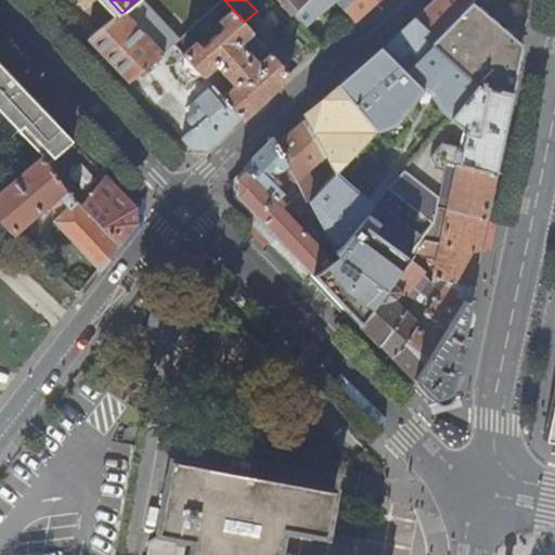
[(280,0),(292,13),(294,12),(306,1),(306,0),(280,0)]
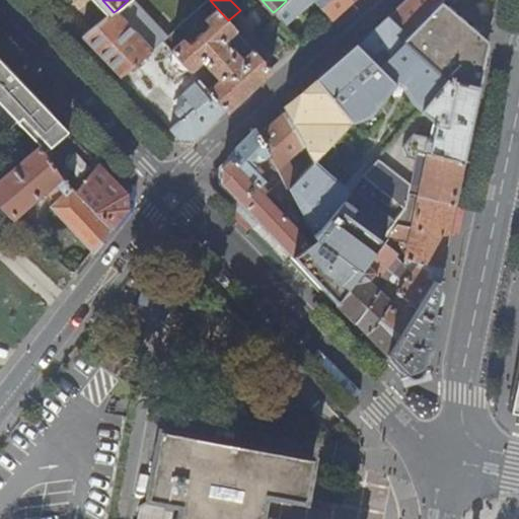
[(313,2),(331,20),(354,0),(286,0),(286,1),(275,11),(279,16),(287,25),(313,2)]
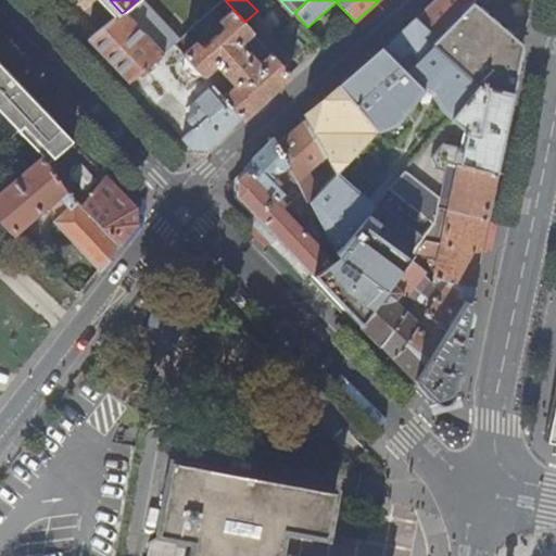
[(406,71),(431,46),(474,2),(475,0),(436,0),(384,47),(406,71)]
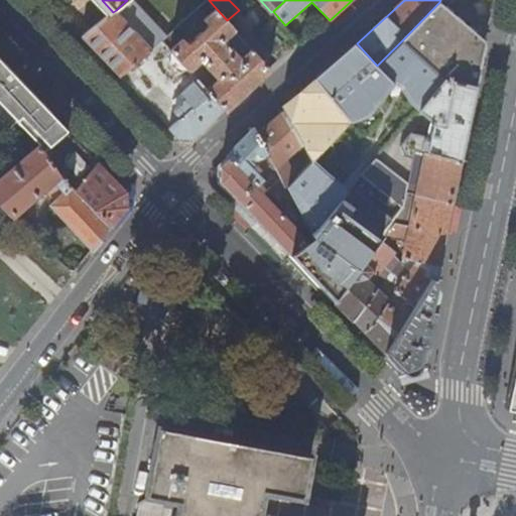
[(478,75),(485,40),(482,37),(471,28),(439,2),(400,42),(414,53),(443,78),(476,85),(478,75)]
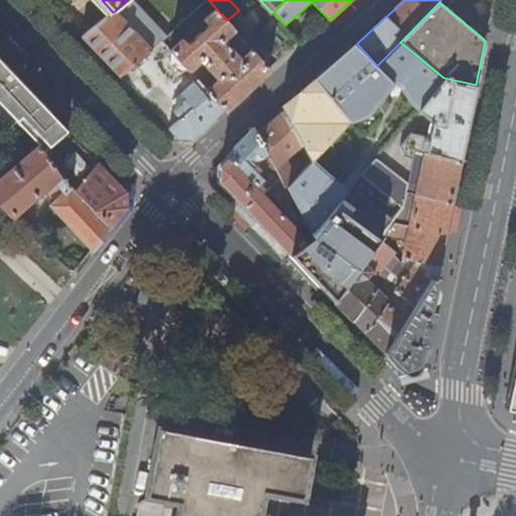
[(183,37),(171,48),(225,109),(244,92),(269,69),(252,48),(241,58),(225,40),(236,30),(227,20),(217,9),(205,19),(210,25),(188,43),(183,37)]
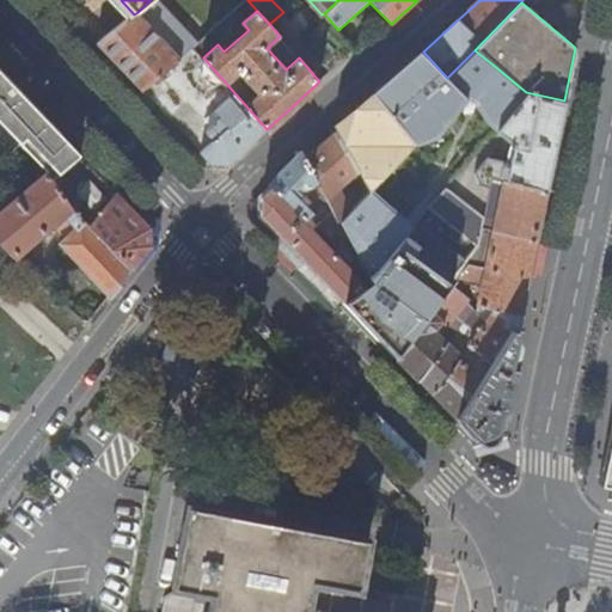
[(181,57),(138,12),(134,14),(98,43),(142,91),(146,87),(181,57)]
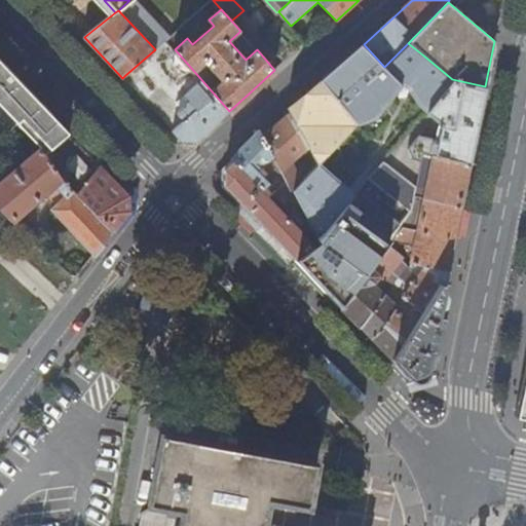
[(260,35),(284,62),(305,43),(291,26),(283,16),(260,35)]
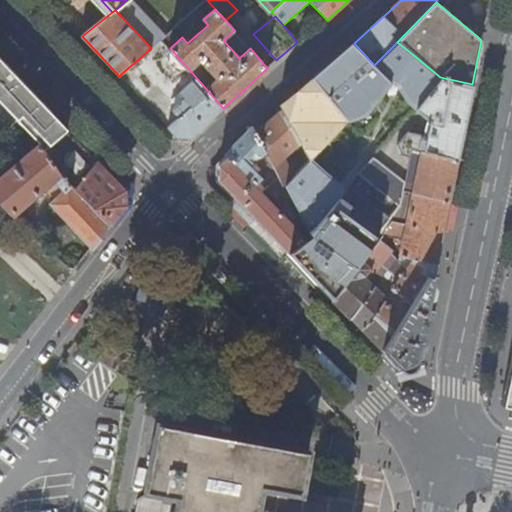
[(467,28),(478,37),(481,22),(475,17),(467,28)]
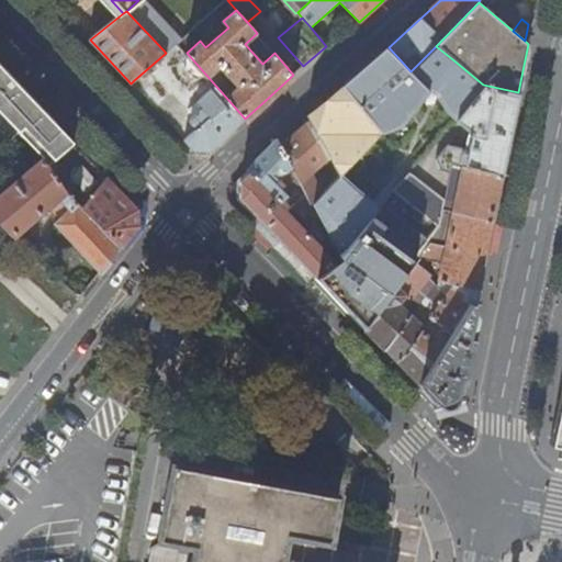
[(187,53),(178,43),(166,53),(134,80),(172,121),(169,123),(187,141),(188,142),(194,148),(211,149),(245,119),(187,53)]
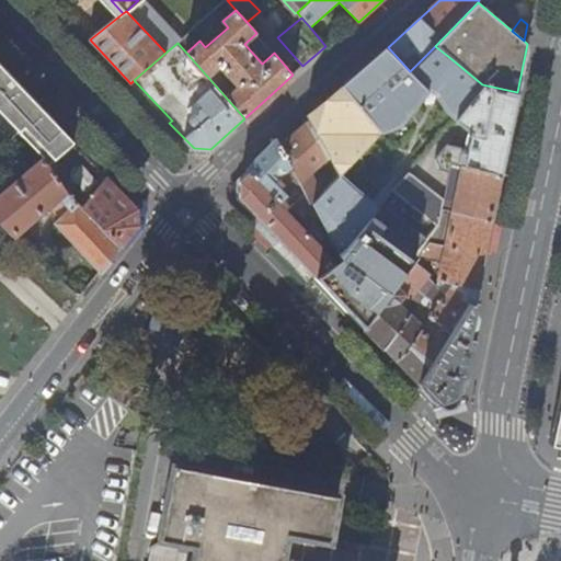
[(386,46),(342,84),(379,132),(398,124),(424,86),(433,93),(447,110),(455,116),(482,84),(450,58),(435,46),(410,71),(388,47),(386,46)]
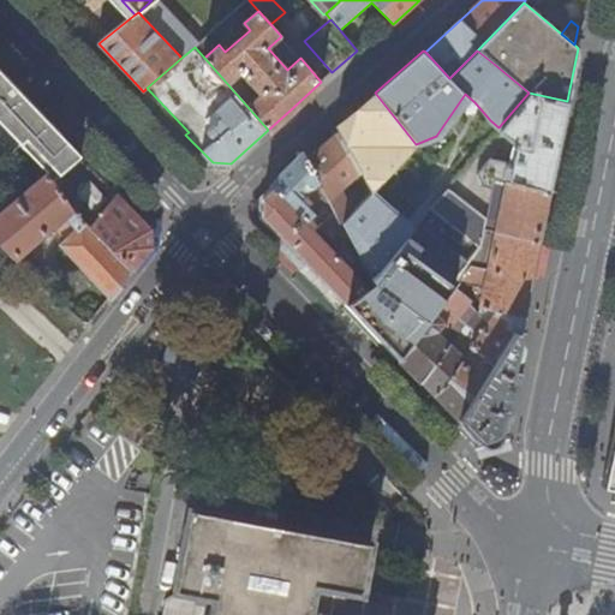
[(18,90),(0,71),(0,101),(4,105),(18,90)]
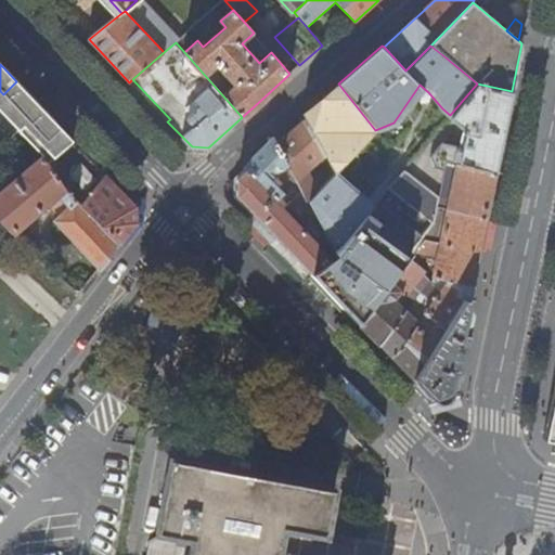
[(129,82),(131,85),(167,121),(170,119),(132,79),(129,82)]
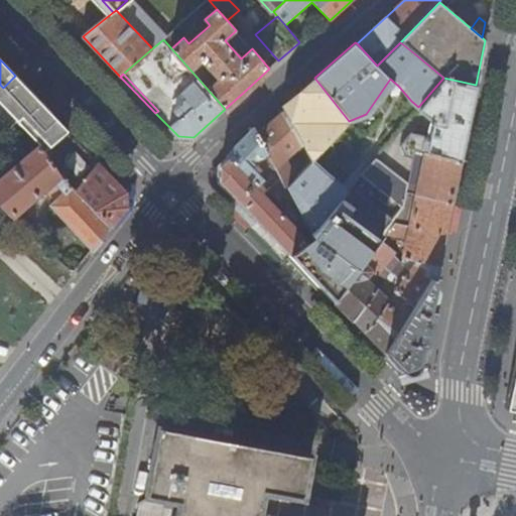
[(0,100),(2,103),(22,83),(15,76),(3,88),(0,85),(0,100)]
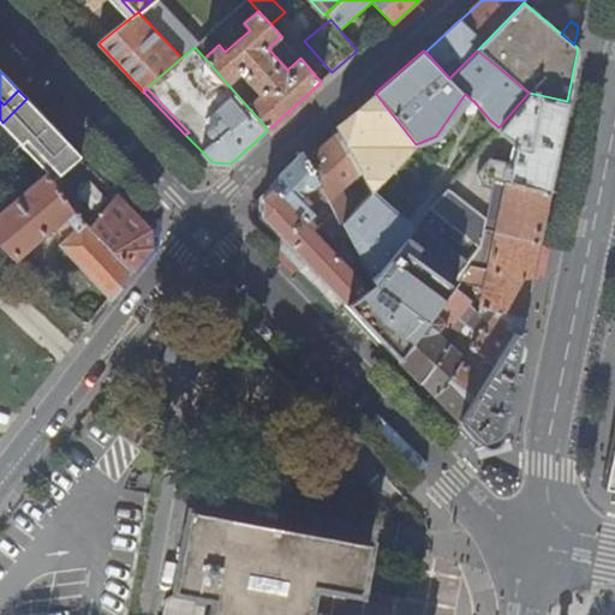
[(416,144),(375,93),(335,129),(338,133),(360,174),(364,181),(370,193),(371,192),(374,191),(416,144)]
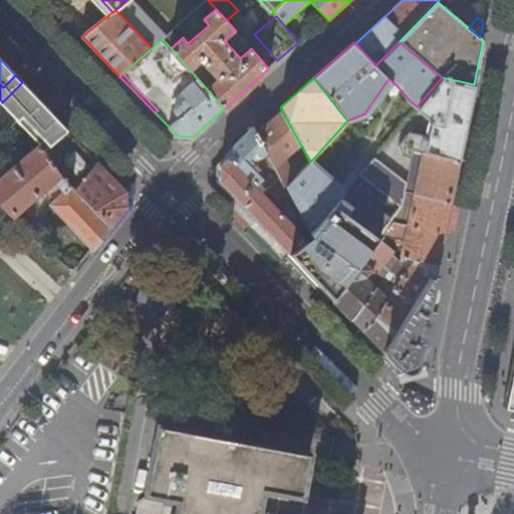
[(409,133),(398,130),(359,176),(403,208),(412,163),(414,151),(424,153),(459,159),(467,120),(474,84),(442,77),(417,106),(416,108),(432,121),(429,137),(412,133),(409,133)]
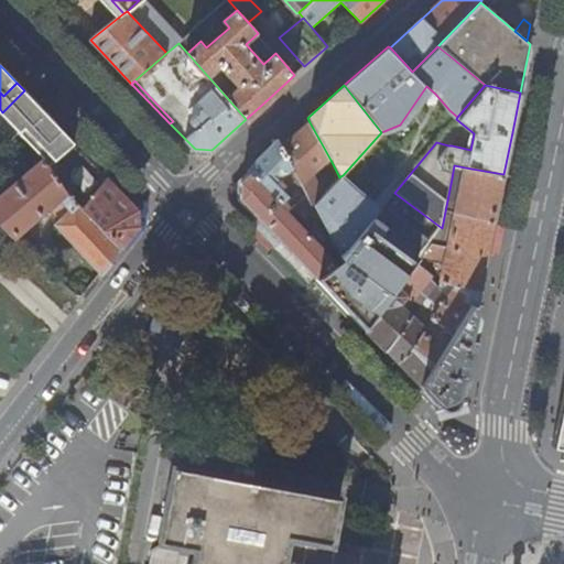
[(170,123),(133,86),(127,93),(181,149),(187,141),(170,123)]
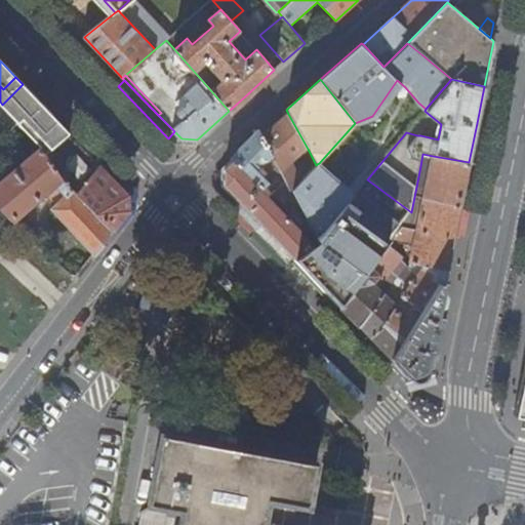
[(372,116),(355,123),(374,118),(398,84),(403,88),(416,105),(425,111),(426,109),(418,103),(405,87),(397,80),(372,116)]
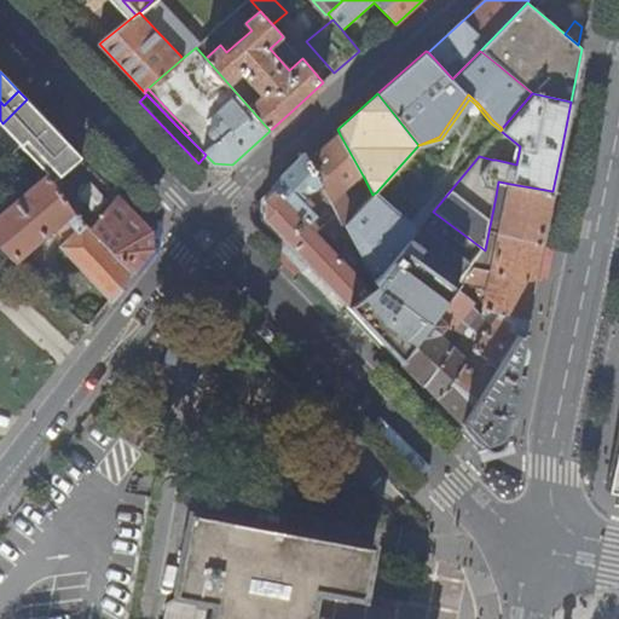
[(82,157),(27,99),(3,123),(0,126),(0,154),(7,161),(17,151),(47,180),(0,219),(0,252),(17,268),(55,231),(64,221),(74,214),(71,213),(56,187),(55,184),(56,183),(62,178),(82,157)]
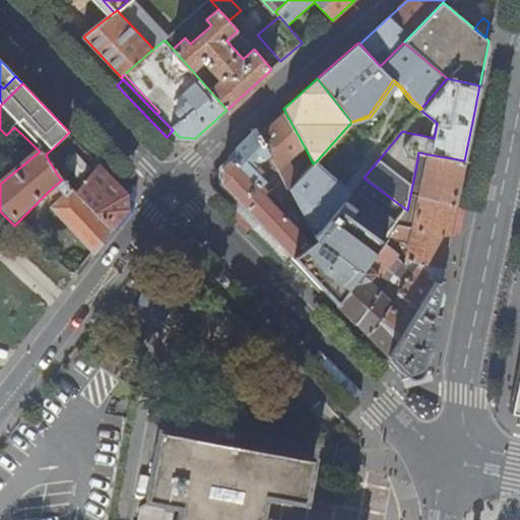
[(299,180),(293,169),(288,161),(305,147),(285,113),(259,134),(277,170),(282,179),(288,191),(299,180)]
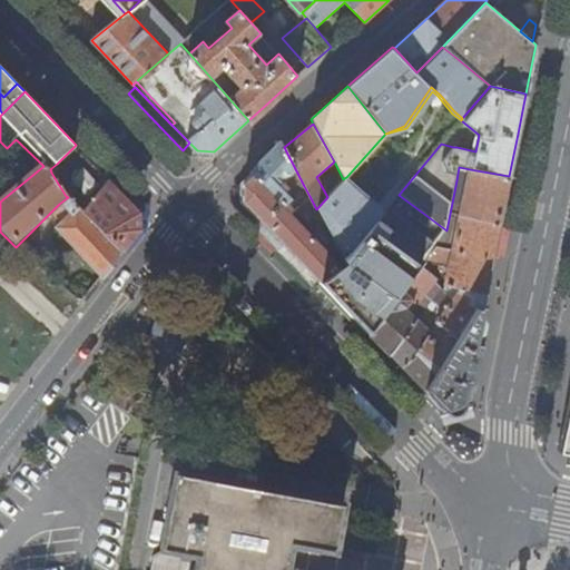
[(292,197),(304,186),(284,147),(282,143),(252,172),(254,174),(244,184),(245,202),(320,279),(344,263),(342,258),(316,209),(310,196),(291,213),(290,212),(293,208),(288,204),(291,203),(293,205),(296,202),(292,197)]
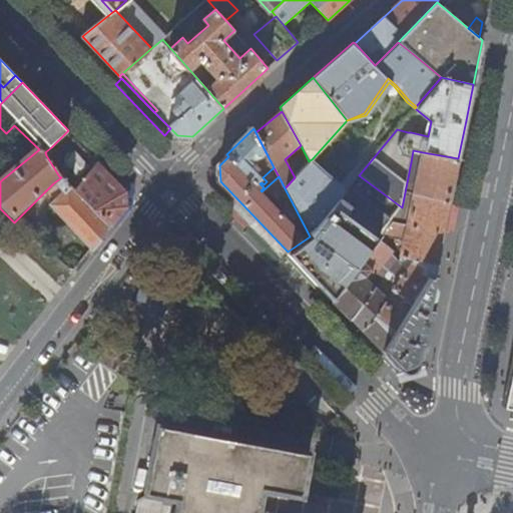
[(61,177),(111,226),(125,207),(125,190),(68,130),(51,147),(46,151),(45,152),(46,155),(59,176),(61,177)]
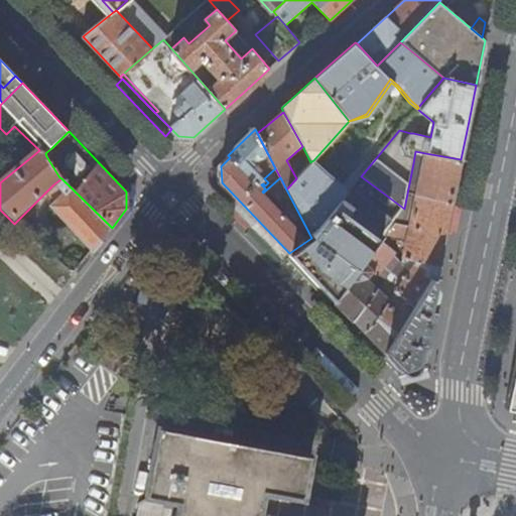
[(290,167),(296,178),(310,162),(305,152),(290,167)]
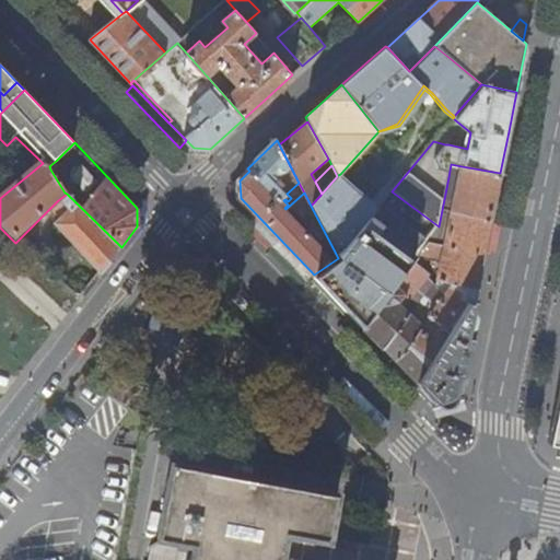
[(444,257),(440,280),(448,282),(477,288),(480,269),(487,238),(491,214),(500,173),(462,166),(459,179),(448,177),(439,226),(419,253),(444,257)]
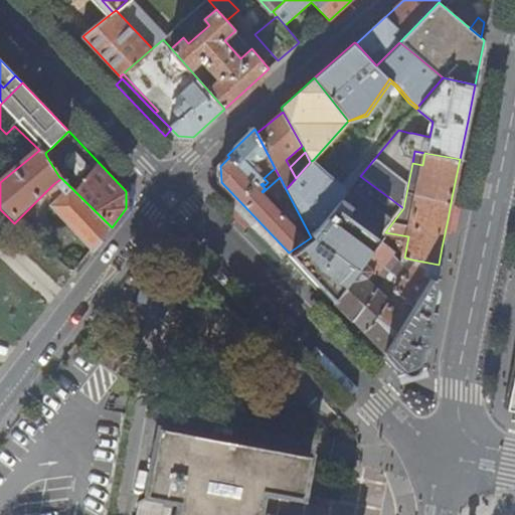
[(313,160),(311,161),(325,178),(335,184),(346,193),(347,191),(337,182),(327,176),(313,160)]
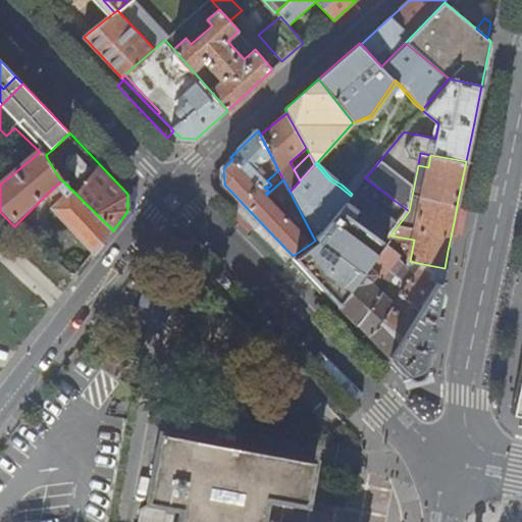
[(329,180),(315,163),(314,164),(300,180),(290,192),(313,237),(324,227),(328,222),(338,210),(346,202),(351,196),(340,187),(329,180)]
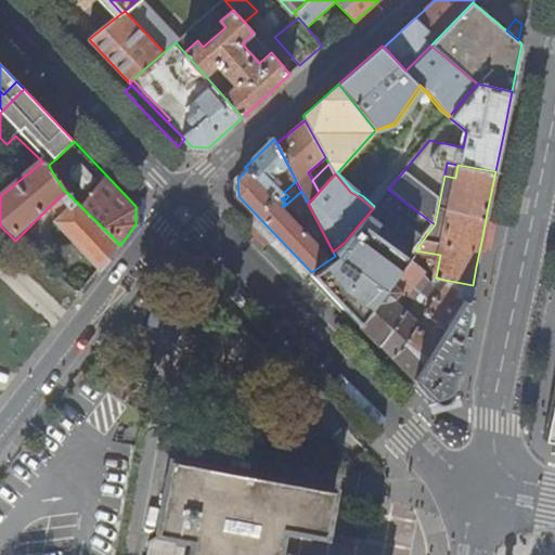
[(120,245),(66,192),(57,198),(68,209),(59,219),(54,223),(99,272),(120,245)]
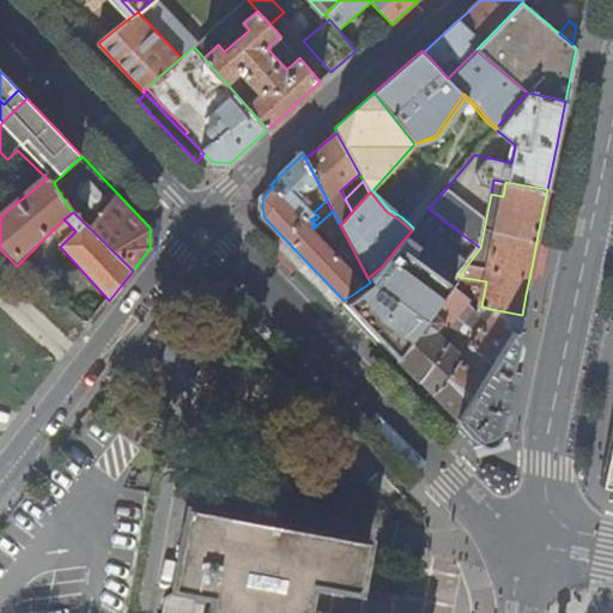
[(76,231),(64,219),(54,229),(65,242),(76,231)]
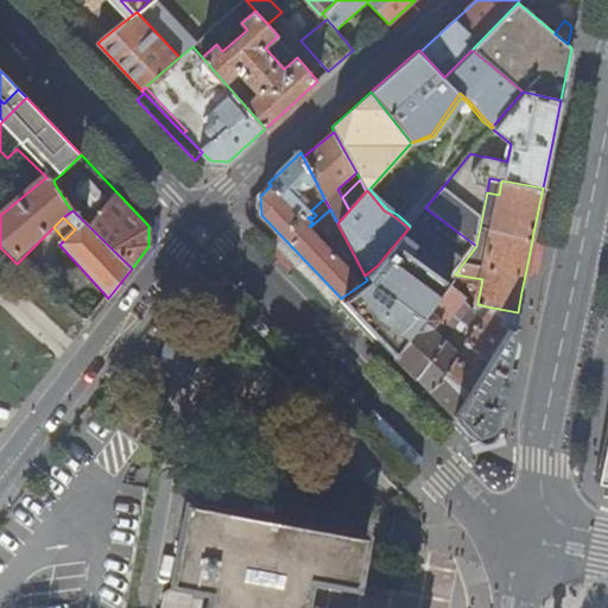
[(453,278),(423,257),(426,253),(403,235),(394,245),(382,259),(378,265),(365,276),(367,280),(341,298),(346,304),(394,355),(448,285),(453,278)]
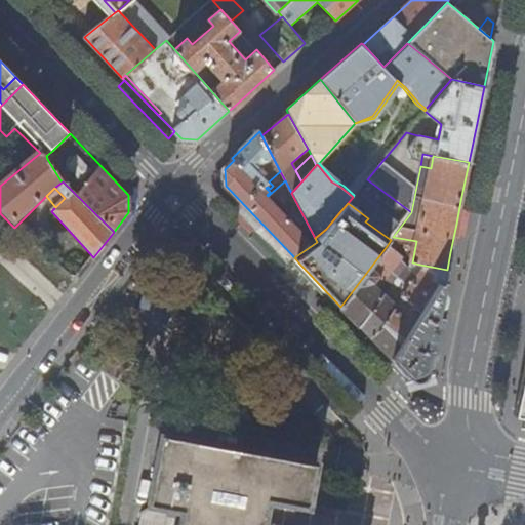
[(418,277),(411,286),(396,306),(379,288),(391,270),(399,257),(400,256),(387,246),(340,307),(391,359),(440,284),(444,285),(445,277),(447,270),(420,265),(414,273),(418,277)]
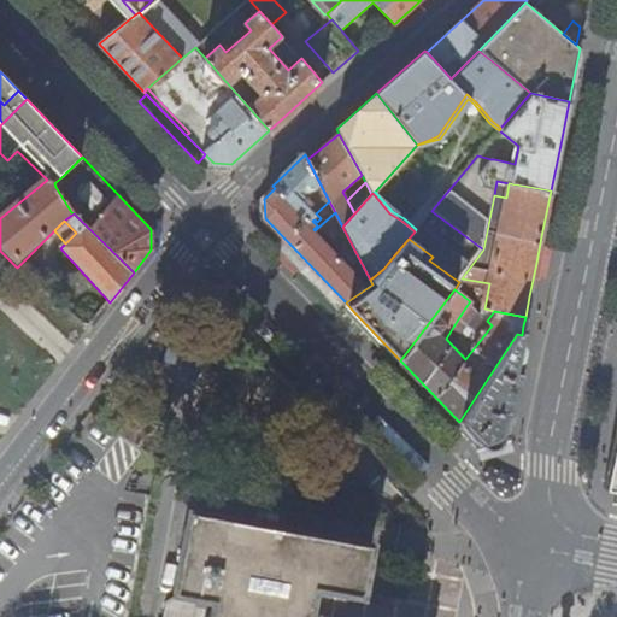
[(492,325),(487,321),(472,306),(469,303),(459,317),(483,336),(492,325)]
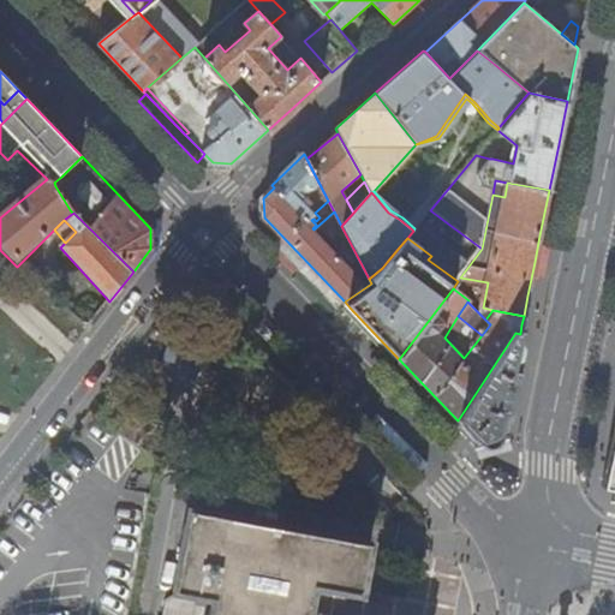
[(471,305),(485,320),(493,310),(483,308),(471,305)]
